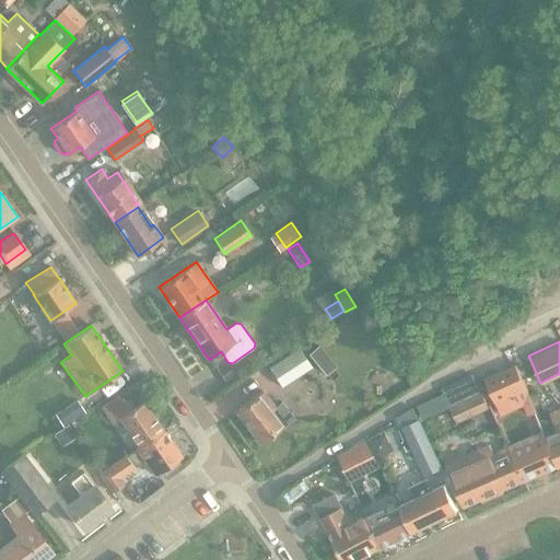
[(308,353),(326,374),(335,366),(316,346),(308,353)]
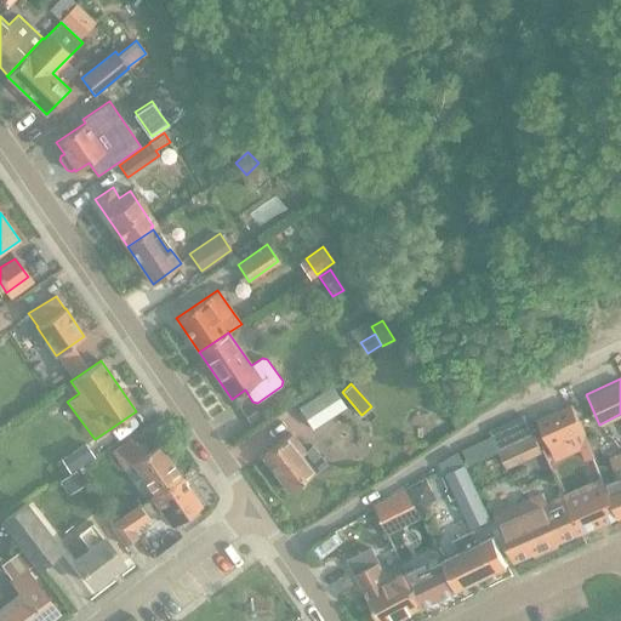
[(298,408),(312,428),(346,406),(331,386),(298,408)]
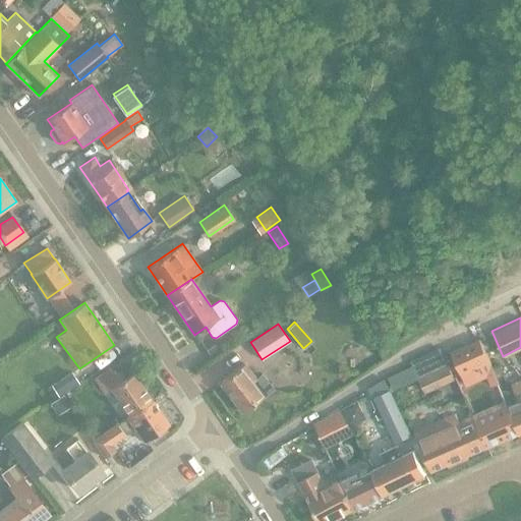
[(453,350),(450,352),(460,374),(489,361),(487,356),(479,339),(453,350)]
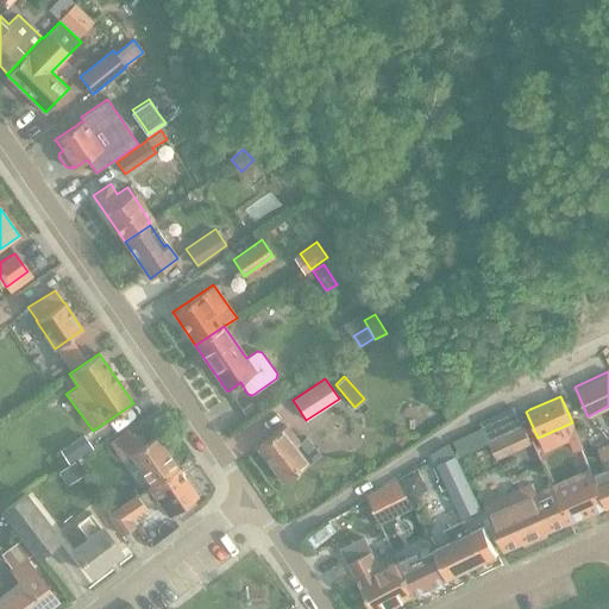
[(257,447),(284,483),(308,463),(320,453),(307,438),(300,443),(286,425),(258,446),(257,447)]
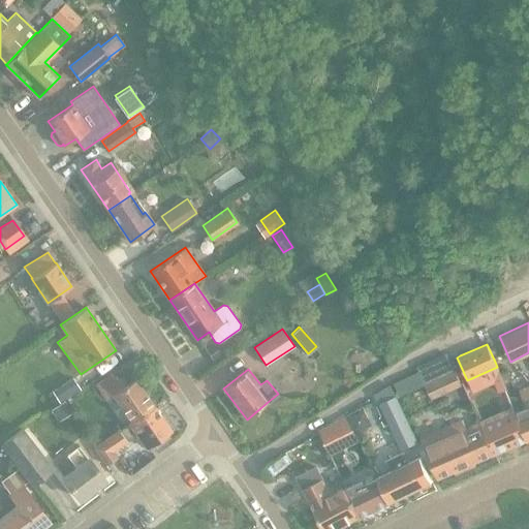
[(460,384),(455,371),(445,375),(425,384),(418,371),(395,382),(401,396),(425,385),(430,398),(460,384)]
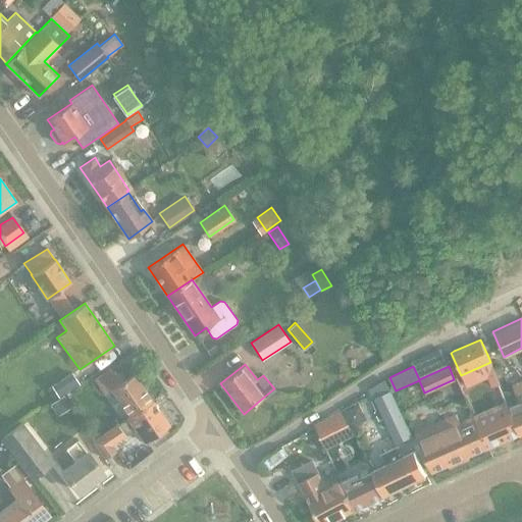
[(111,388),(129,415),(151,400),(134,373),(122,380),(117,373),(115,374),(110,368),(94,379),(104,393),(111,388)]
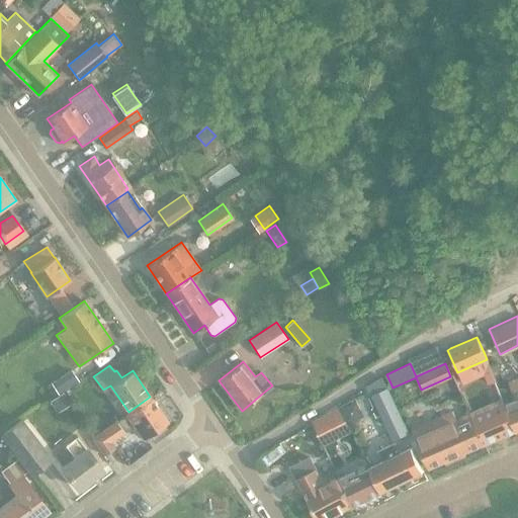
[(50,383),(56,395),(77,380),(70,369),(50,383)]
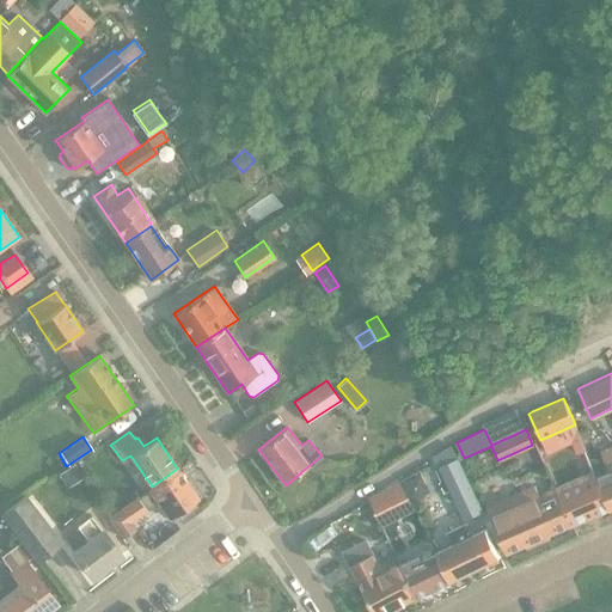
[(453,445),(434,456),(439,466),(465,520),(482,512),(457,458),(459,457),(453,445)]
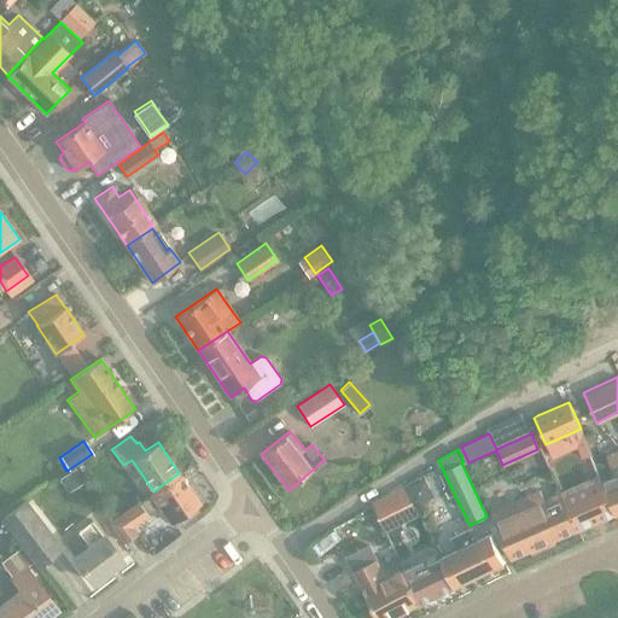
[(614,476),(602,479),(617,512),(617,450),(606,455),(614,476)]
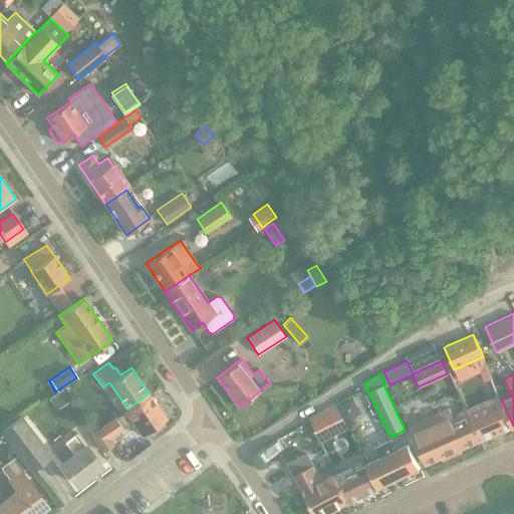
[(49,398),(57,409),(70,400),(62,389),(49,398)]
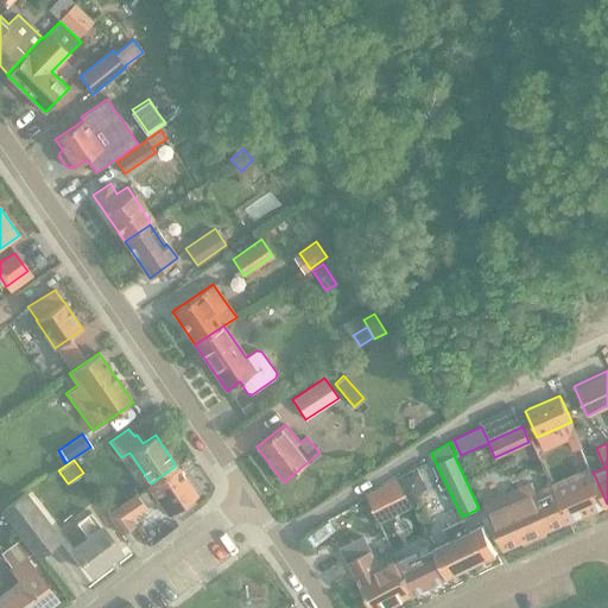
[(176,466),(151,483),(147,485),(149,486),(108,513),(122,534),(134,526),(130,518),(157,499),(168,514),(196,495),(176,466)]
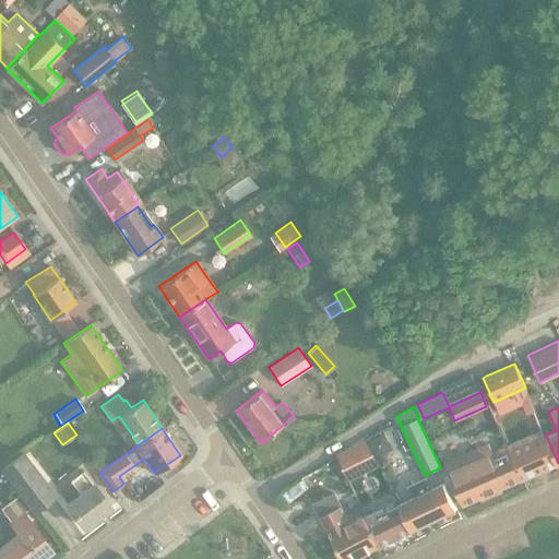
[(384,432),(370,439),(378,454),(388,450),(390,442),(384,432)]
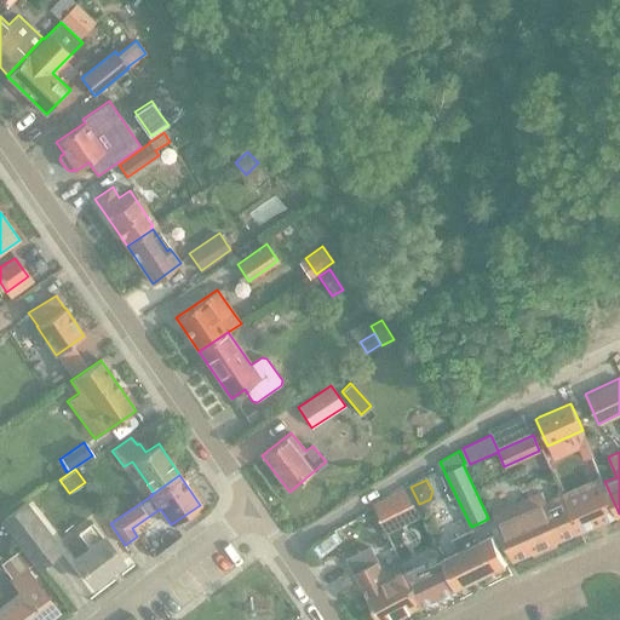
[(580,486),(558,495),(575,533),(618,515),(619,514),(604,481),(603,481),(583,491),(580,486)]
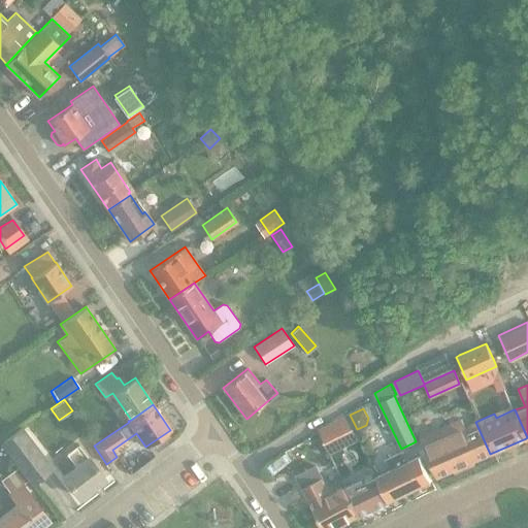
[(318,430),(329,454),(358,439),(347,416),(318,430)]
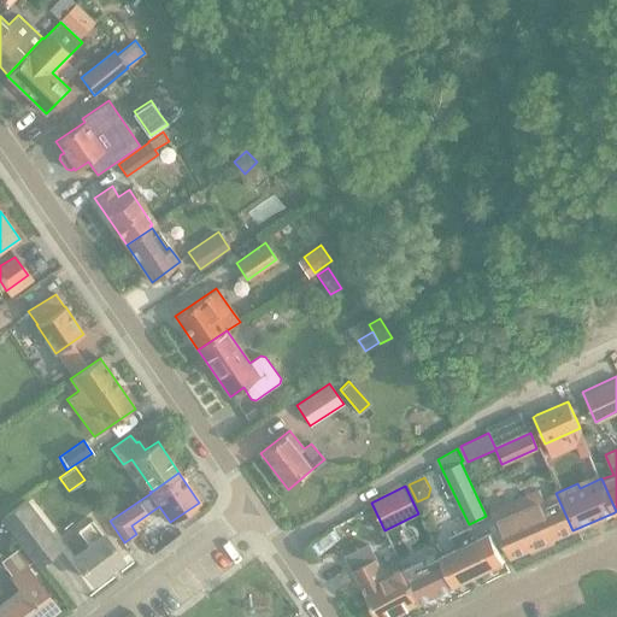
[(573,530),(556,493),(542,499),(538,488),(489,511),(510,558),(530,548),(532,552),(554,541),(553,539),(573,530)]
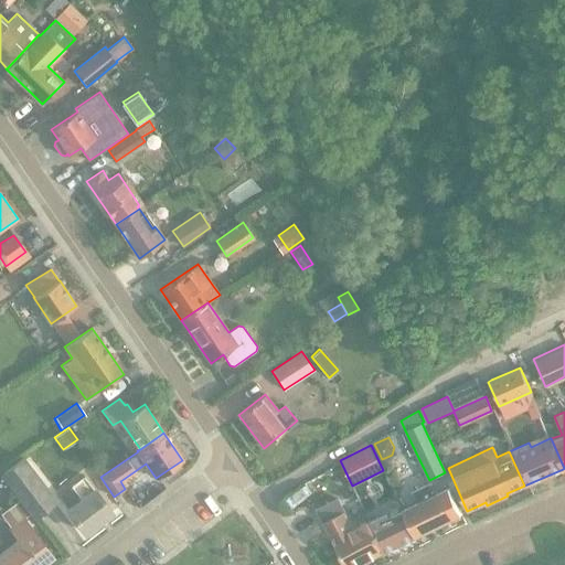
[(22,458),(0,475),(19,500),(30,514),(33,519),(55,501),(22,458)]
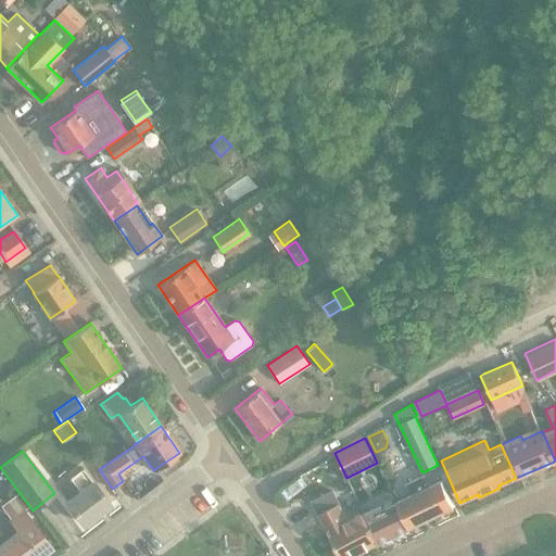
[(79,491),(66,501),(84,523),(110,504),(83,468),(70,478),(79,491)]
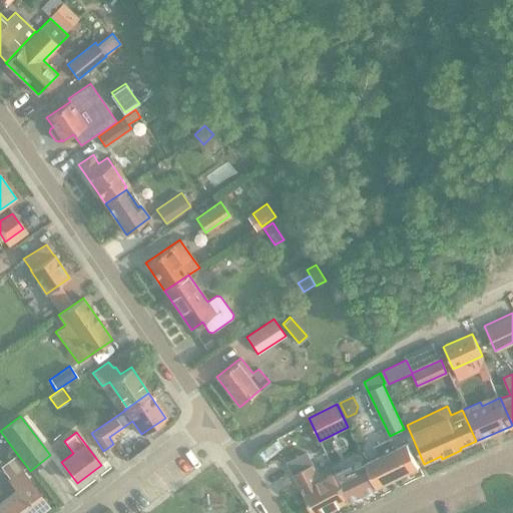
[(382,455),(369,462),(380,485),(419,467),(407,443),(399,447),(394,437),(377,446),(382,455)]
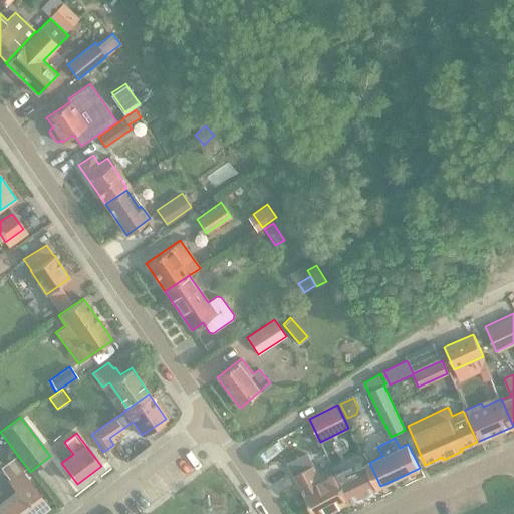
[(344,491),(336,475),(335,474),(321,481),(308,454),(290,463),(295,474),(298,479),(314,513),(323,513),(349,501),(344,491)]
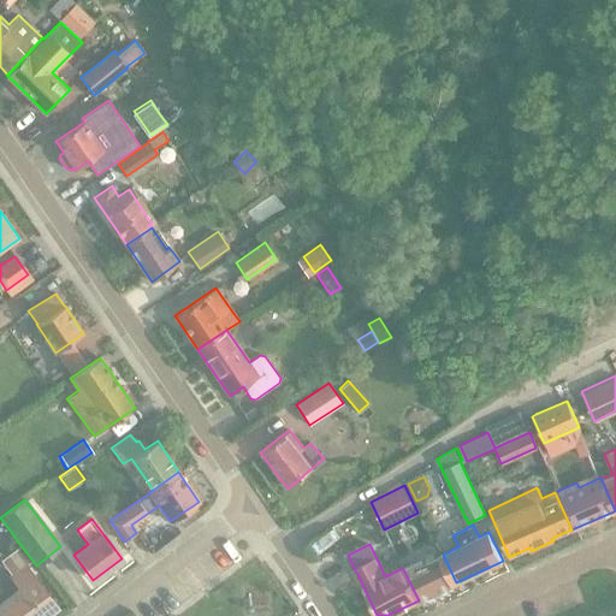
[(21,545),(1,560),(12,575),(25,566),(33,561),(21,545)]
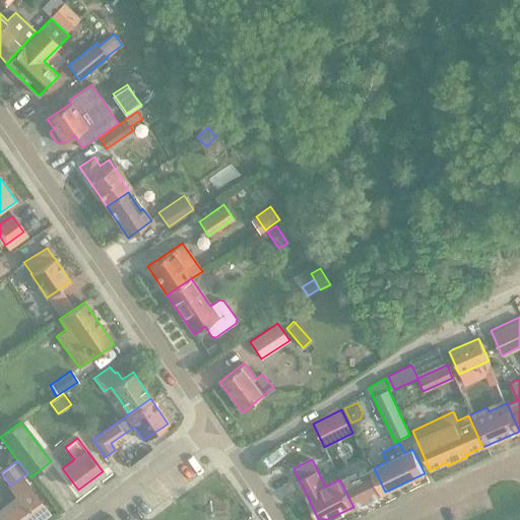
[(356,472),(340,480),(348,497),(353,507),(385,492),(374,468),(358,475),(356,472)]
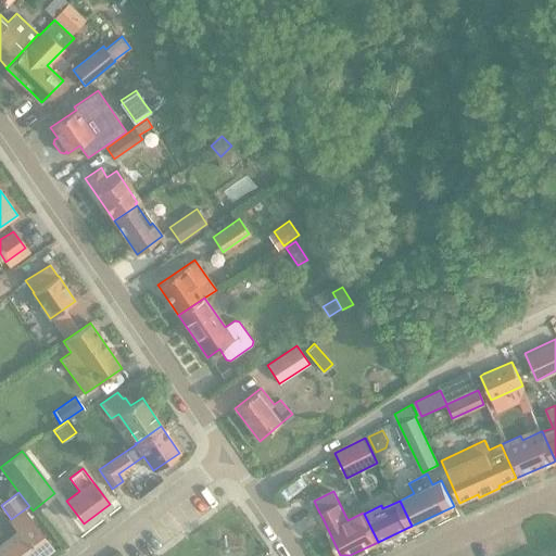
[(0,544),(0,551),(3,555),(40,555),(51,548),(23,510),(11,519),(20,530),(0,544)]
